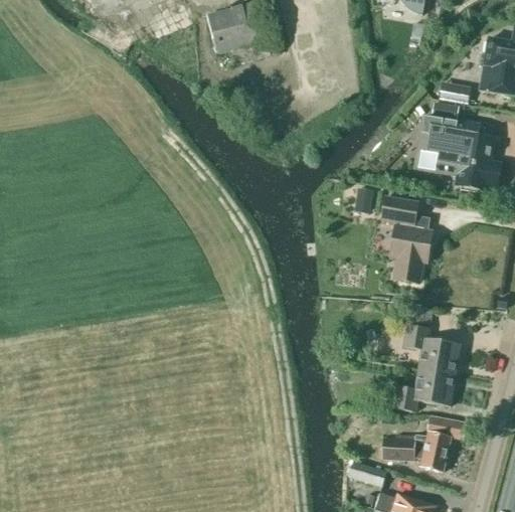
[(205,14),(220,69),(282,53),(268,0),(259,0),(205,14)]
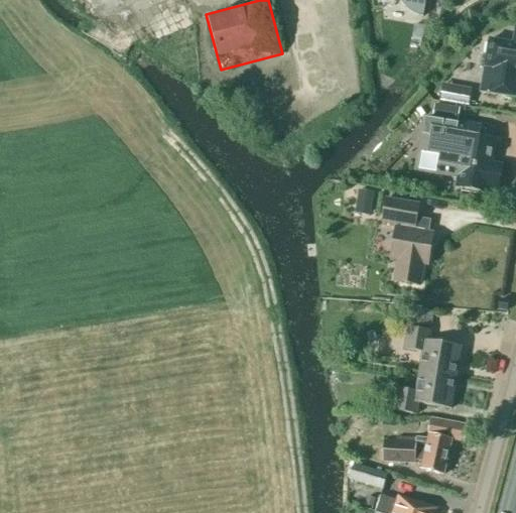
[(422,14),(424,0),(401,0),(402,1),(405,4),(407,6),(409,9),(412,11),(417,13),(422,14)]
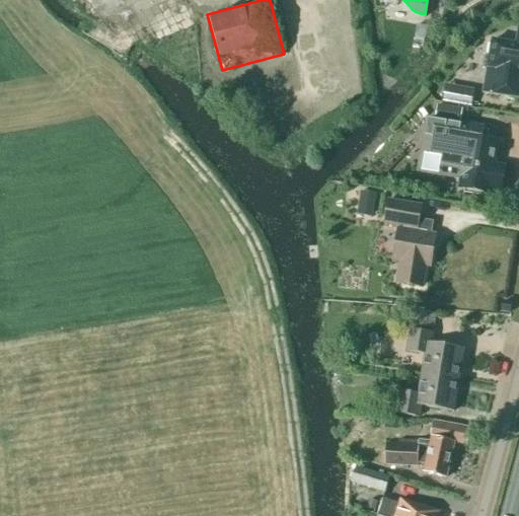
[(427,23),(416,21),(413,37),(424,39),(427,23)]
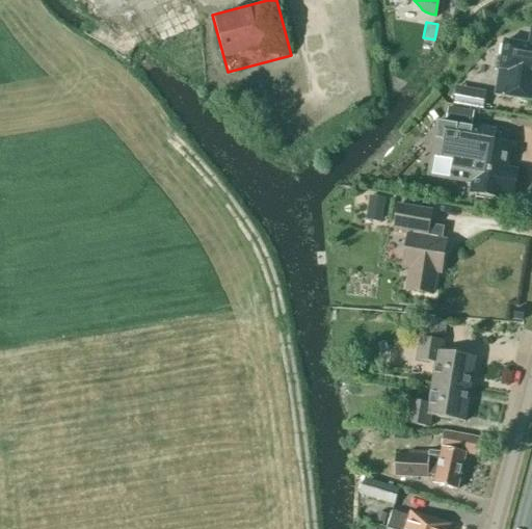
[(531,27),(530,38),(525,37),(524,43),(504,38),(495,93),(531,99),(531,27)]
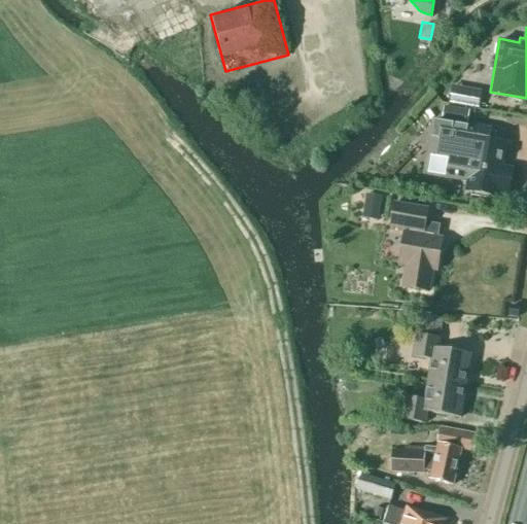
[(448,102),(478,107),(481,89),(451,84),(448,102)]
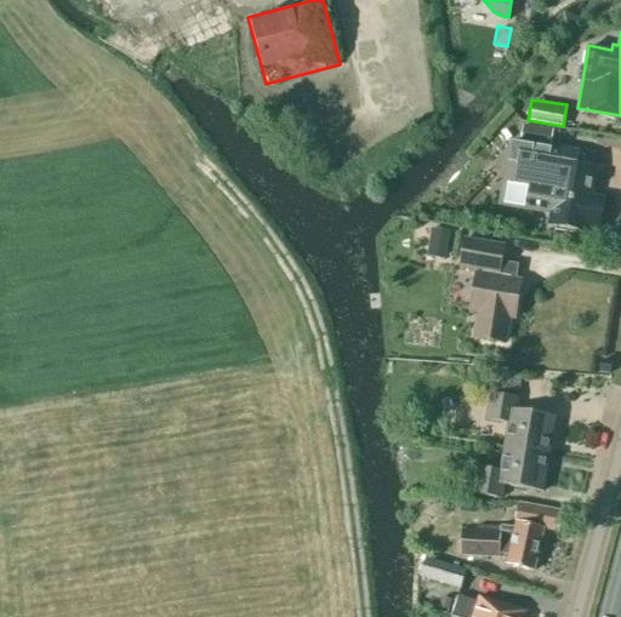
[(551,144),(553,127),(523,124),(520,140),(551,144)]
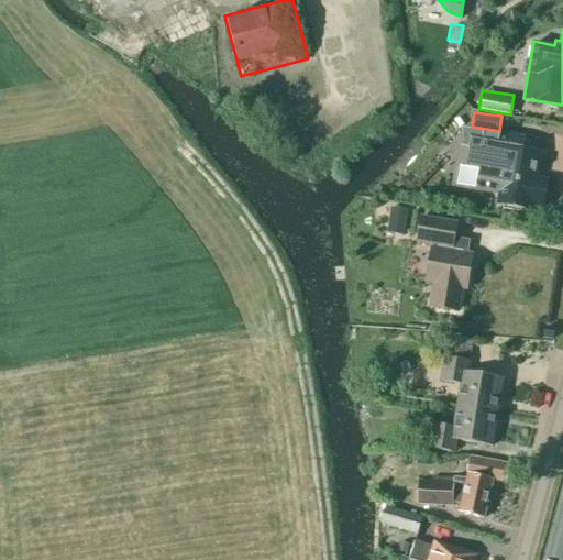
[(460,128),(451,180),(499,188),(498,200),(530,206),(531,202),(542,205),(545,177),(536,176),(539,153),(528,152),(530,139),(486,132),(460,128)]
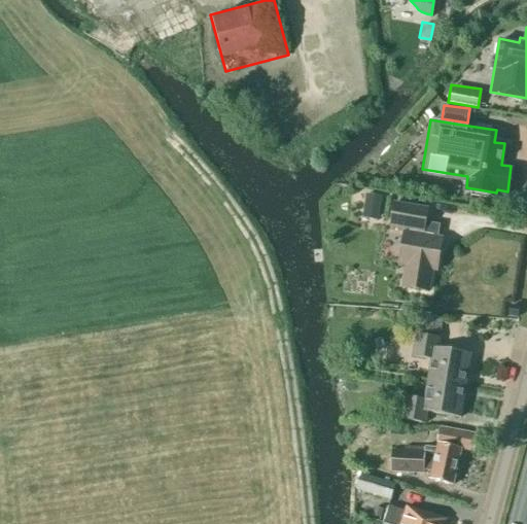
[(382,195),(365,191),(361,214),(377,217),(382,195)]
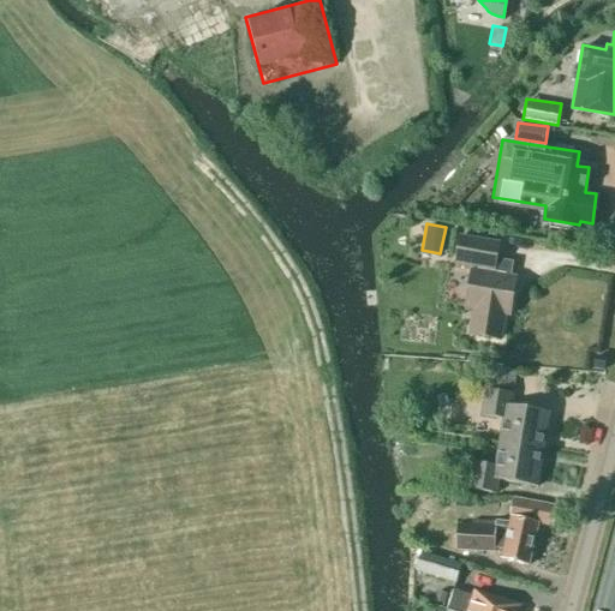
[(509,274),(512,259),(497,257),(500,240),(459,233),(453,263),(472,267),(466,305),(475,306),(471,331),(499,336),(503,311),(508,312),(514,275),(509,274)]
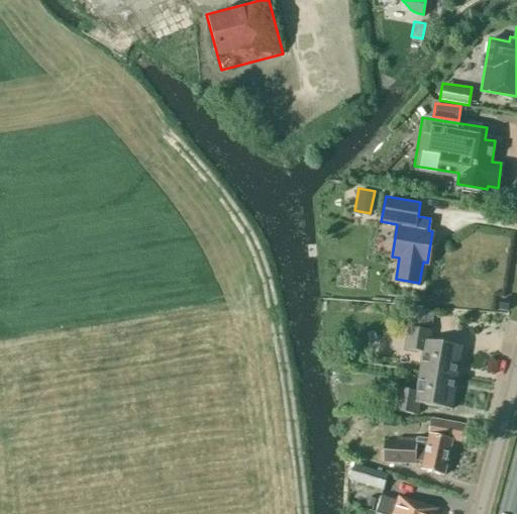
[(499,307),(508,309),(509,300),(500,298),(499,307)]
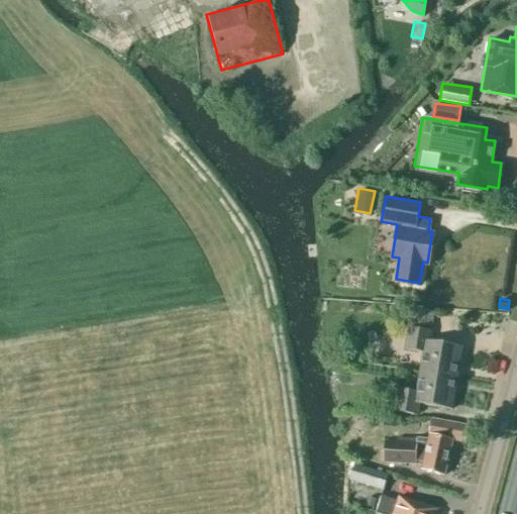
[(432,326),(434,310),(419,307),(417,324),(432,326)]
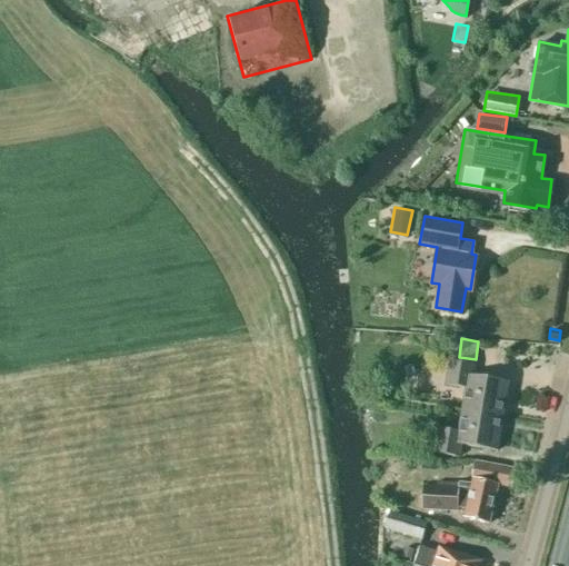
[(466,386),(462,408),(502,415),(508,380),(472,375),(473,363),(449,358),(446,383),(466,386)]
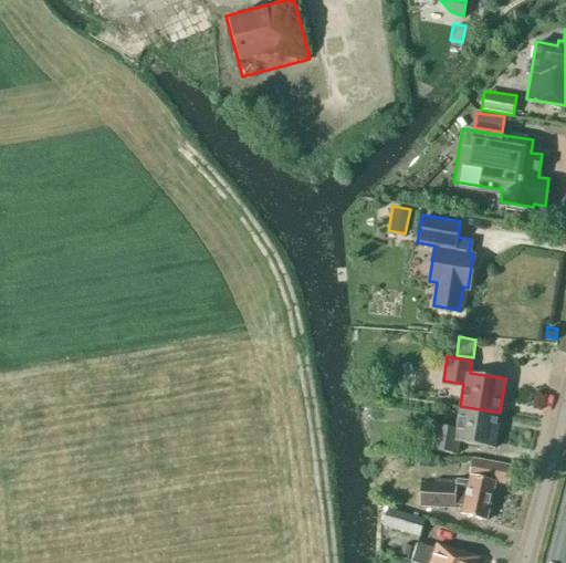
[(494,446),(500,413),(460,406),(456,427),(436,424),(432,448),(457,452),(458,440),(494,446)]
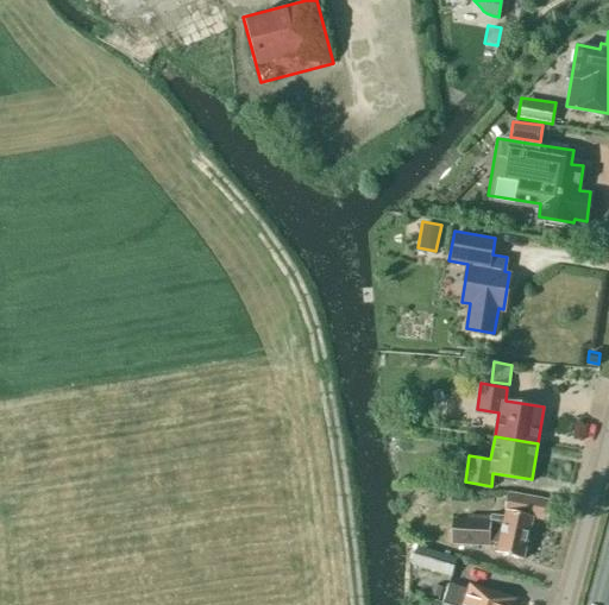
[(532,515),(547,518),(552,500),(537,497),(510,492),(508,509),(507,509),(506,515),(491,512),(490,518),(453,517),(452,541),(490,543),(490,540),(498,541),(496,552),(522,558),(532,515)]
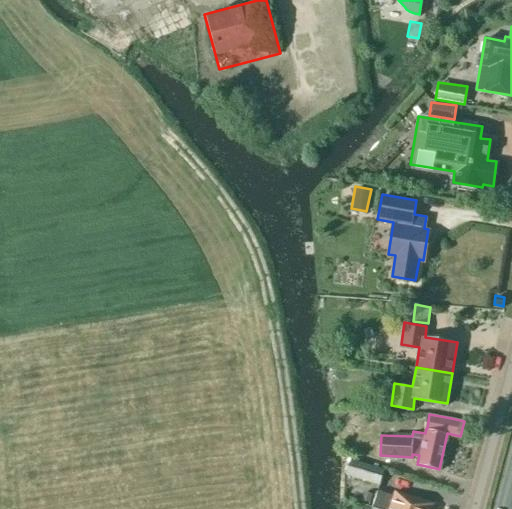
[(345,473),(379,484),(384,468),(350,457),(345,473)]
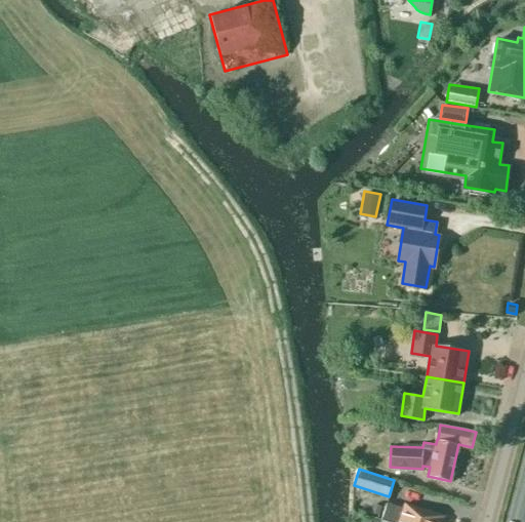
[(381,519),(390,521),(441,521),(444,515),(404,503),(403,507),(387,503),(381,519)]
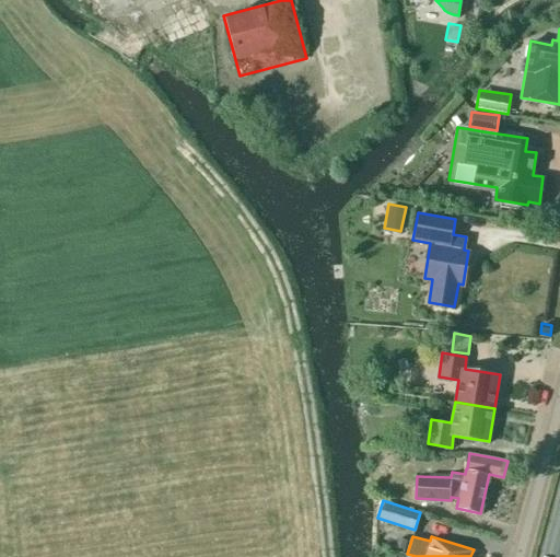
All buildings are outlined.
